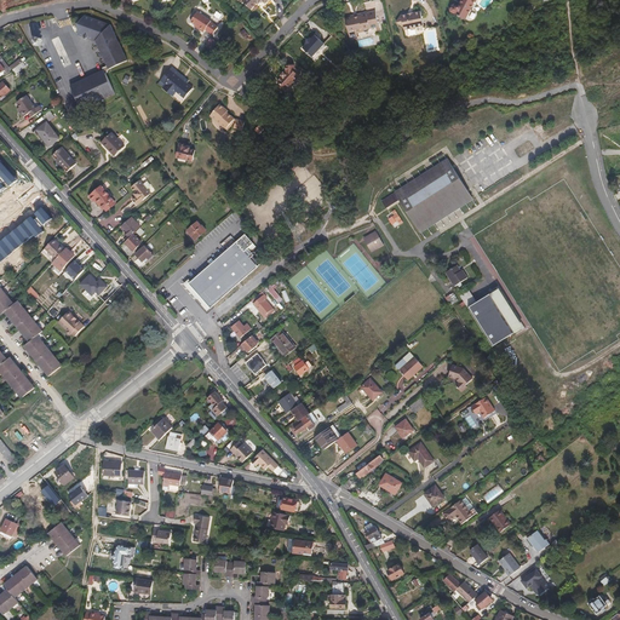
[(260,4),(264,0),(267,4),(270,0),(242,0),(252,10),(259,3),(260,4)]
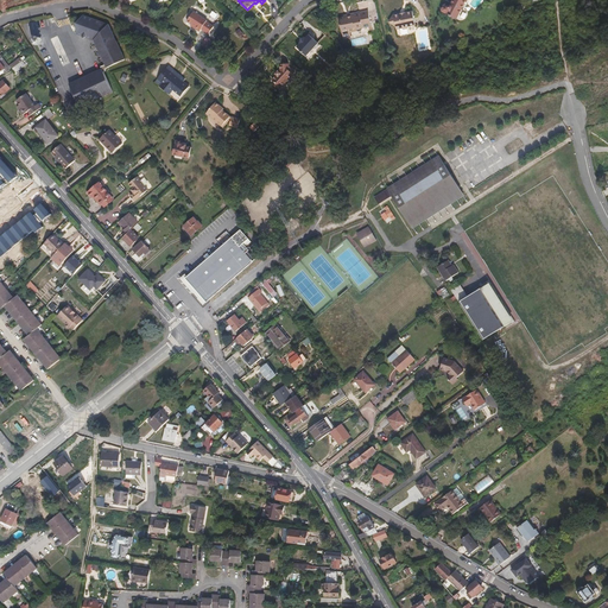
[(457,19),(467,0),(454,0),(451,5),(449,6),(448,7),(444,5),(443,5),(442,5),(439,8),(442,11),(441,11),(445,13),(445,14),(457,19)]
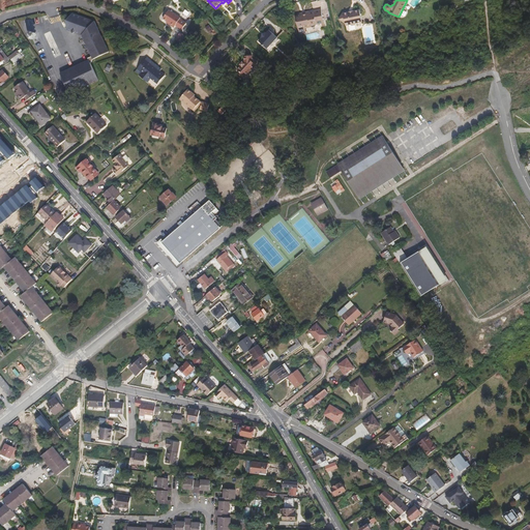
[(324,28),(320,8),(319,8),(320,12),(313,13),(314,16),(311,17),(310,15),(307,17),(306,16),(304,16),(302,18),(301,17),(300,19),(297,19),(296,21),(300,36),(306,34),(306,31),(305,30),(311,28),(313,30),(316,29),(318,27),(318,26),(321,25),(322,28),(324,28)]
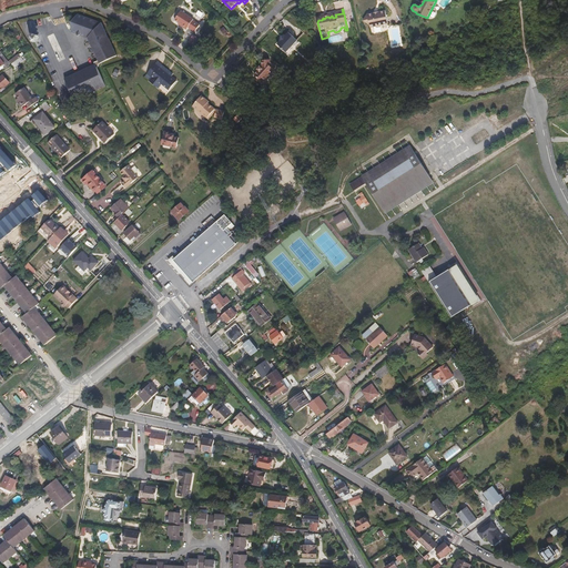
[(201,24),(195,20),(195,19),(183,10),(176,20),(181,22),(183,24),(183,27),(188,30),(190,28),(196,32),(201,24)]
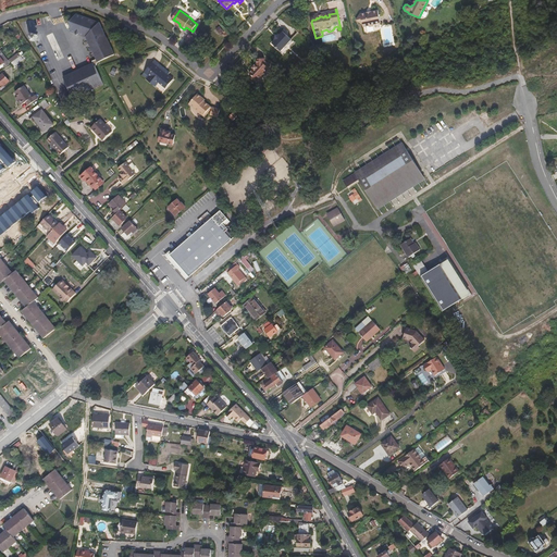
[(381,24),(379,11),(372,12),(372,13),(368,14),(368,13),(361,14),(361,16),(359,22),(363,25),(364,27),(369,26),(370,27),(374,26),(375,25),(381,24)]
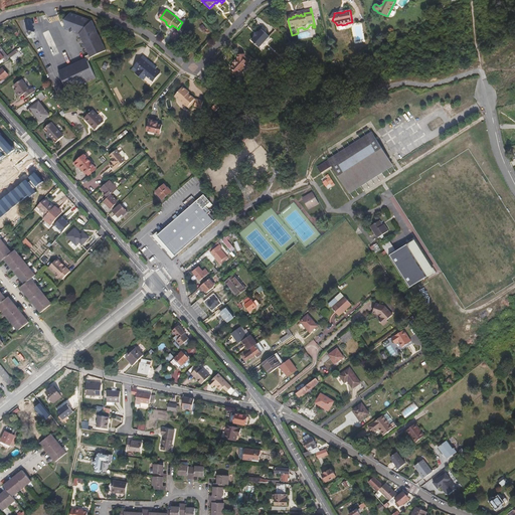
[(106,49),(93,19),(71,11),(69,17),(65,18),(67,22),(65,27),(80,33),(91,54),(86,56),(87,58),(59,70),(68,91),(96,77),(89,61),(90,60),(91,56),(106,49)]
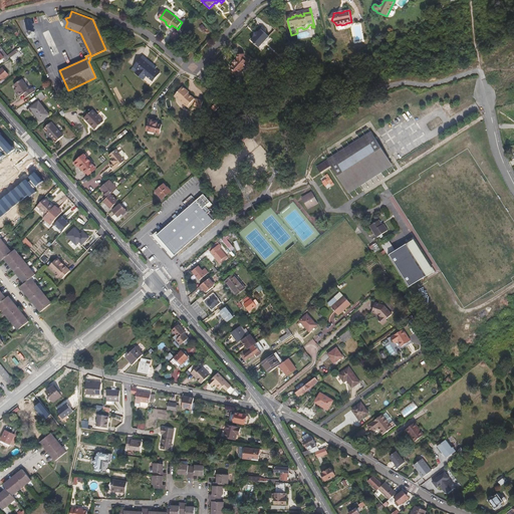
[(268,33),(270,31),(267,29),(269,27),(264,23),(261,27),(268,33)]
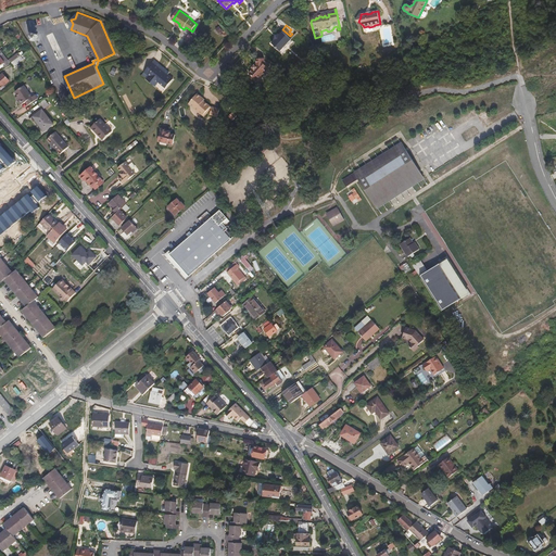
[(281,51),(292,40),(283,32),(280,36),(280,35),(276,39),(277,40),(273,43),(281,51)]
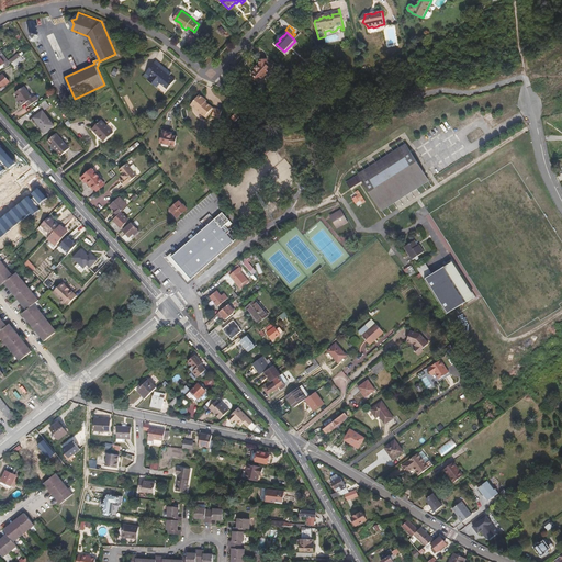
[(190,43),(195,37),(191,34),(187,41),(190,43)]
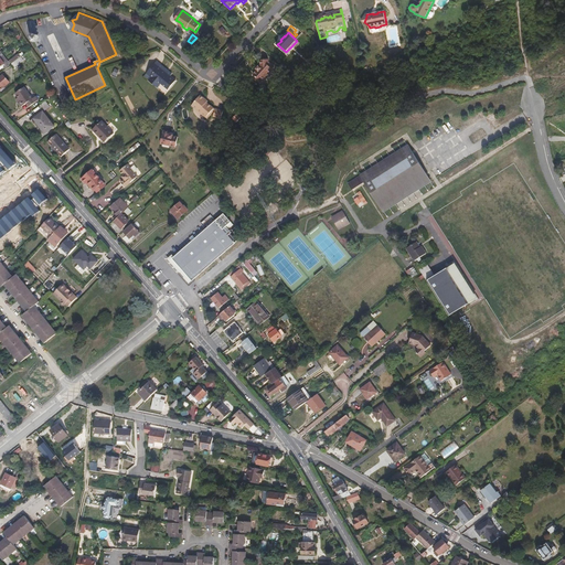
[(9,62),(2,54),(0,55),(0,57),(6,64),(8,67),(11,65),(9,62)]
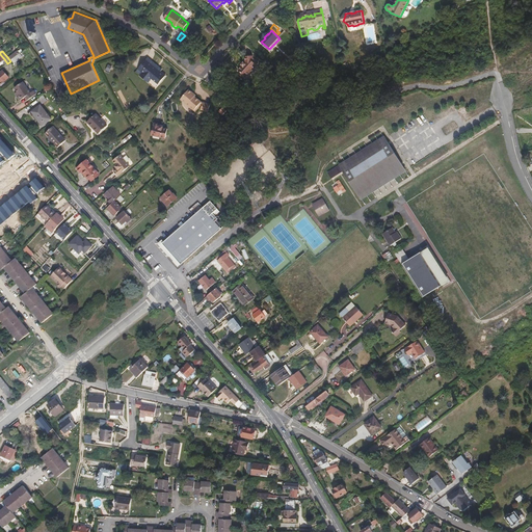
[(11,59),(20,53),(18,51),(8,58),(10,61),(11,59)]
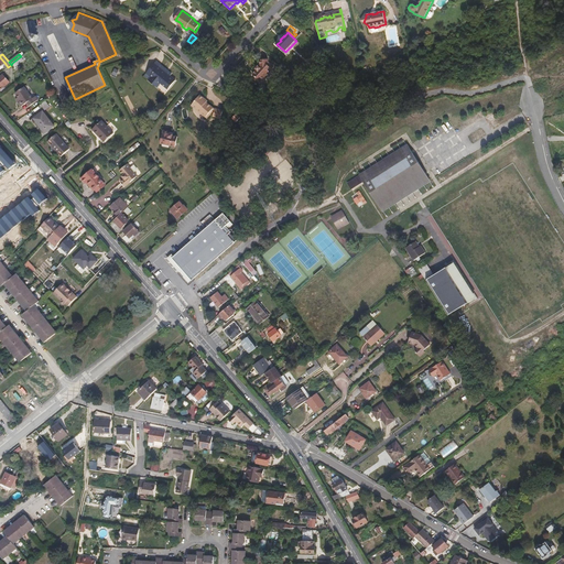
[(15,67),(24,61),(21,56),(12,63),(15,67)]
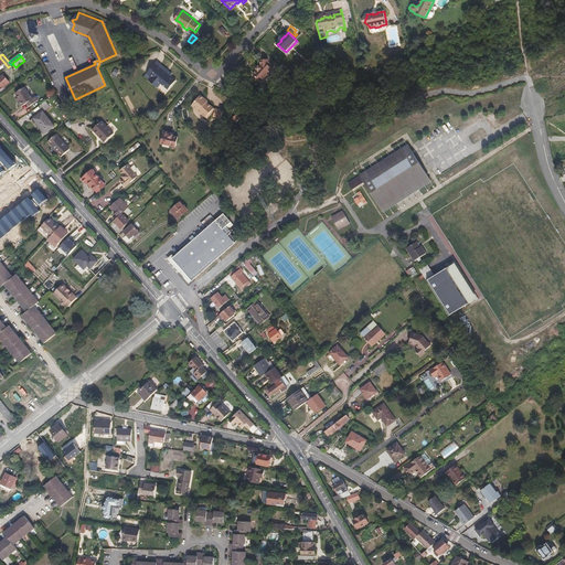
[(263,82),(276,67),(269,62),(269,60),(263,61),(263,65),(264,65),(262,67),(260,66),(259,65),(257,68),(258,70),(254,74),(263,82)]
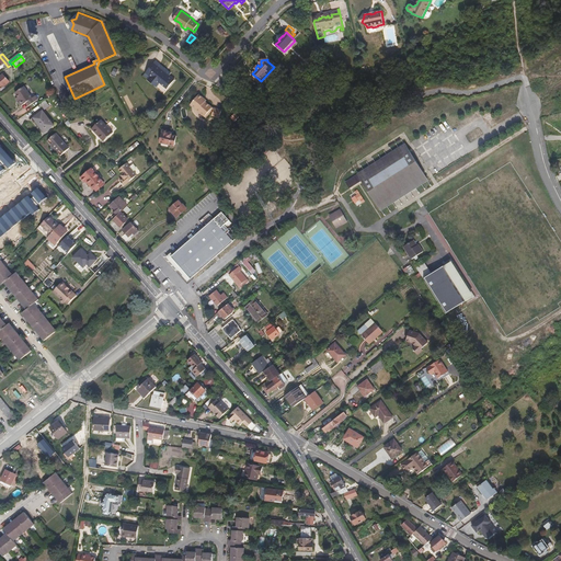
[(174,79),(169,76),(158,66),(159,65),(155,60),(145,72),(149,77),(147,80),(151,83),(155,81),(158,84),(159,83),(167,89),(174,79)]
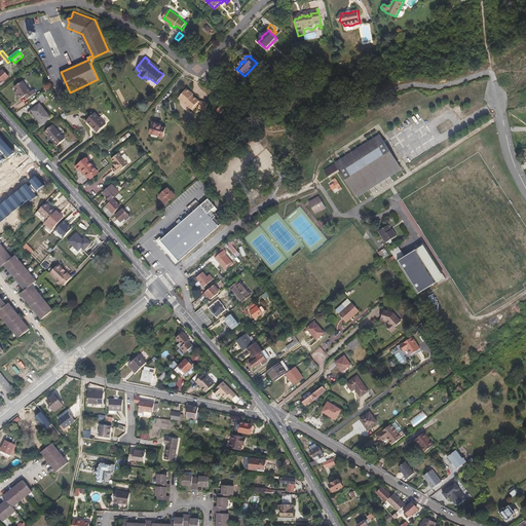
[(159,69),(149,61),(148,62),(158,71),(159,69)]
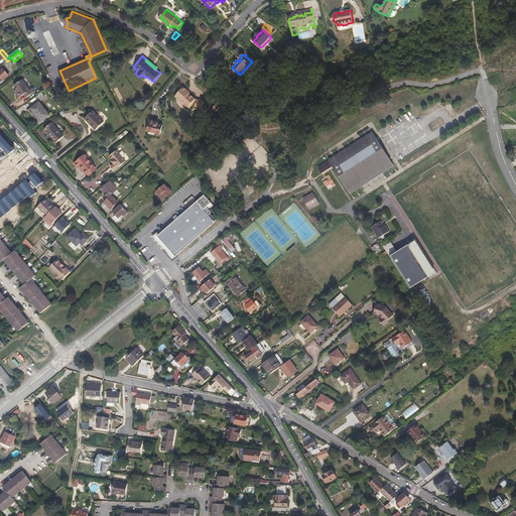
[(4,79),(8,75),(3,69),(0,71),(0,82),(1,82),(3,83),(5,81),(4,79)]
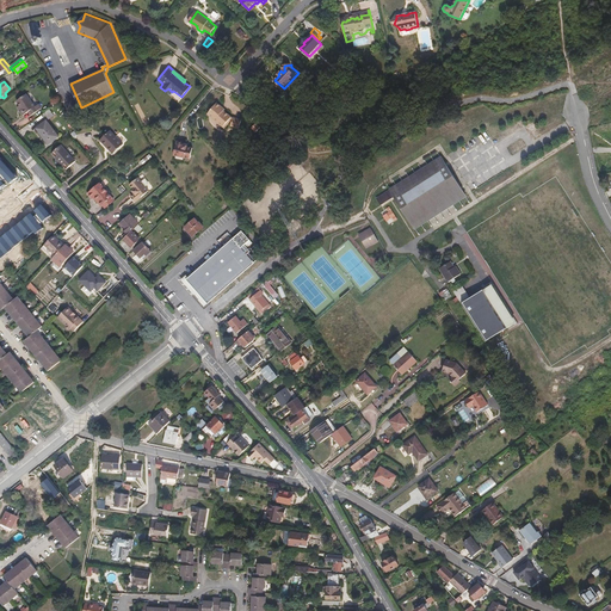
[(42,109),(39,104),(36,106),(26,94),(17,100),(20,105),(17,107),(23,116),(29,112),(31,116),(42,109)]
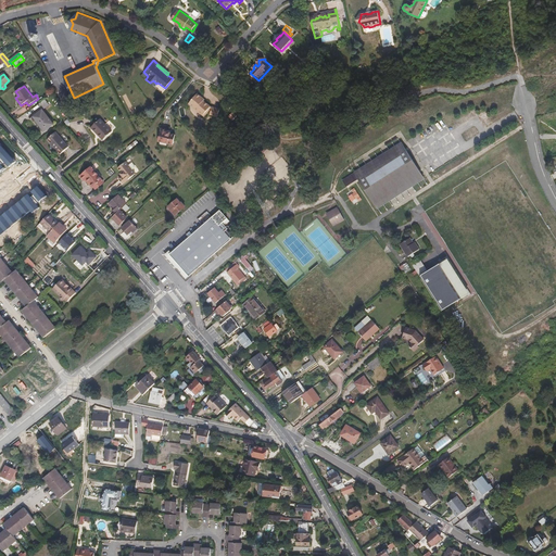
[(210,106),(202,100),(200,98),(201,97),(197,93),(188,103),(202,115),(210,106)]
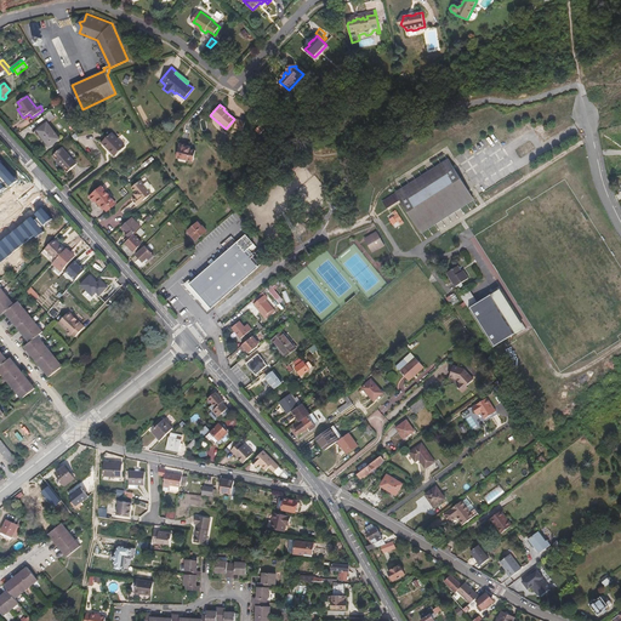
[(49,123),(56,118),(50,112),(41,118),(46,124),(36,131),(50,147),(61,140),(49,123)]
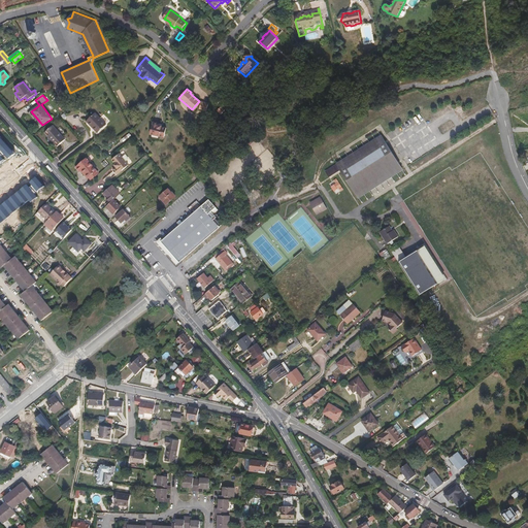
[(193,110),(198,104),(200,104),(200,101),(199,101),(192,109),(193,110)]
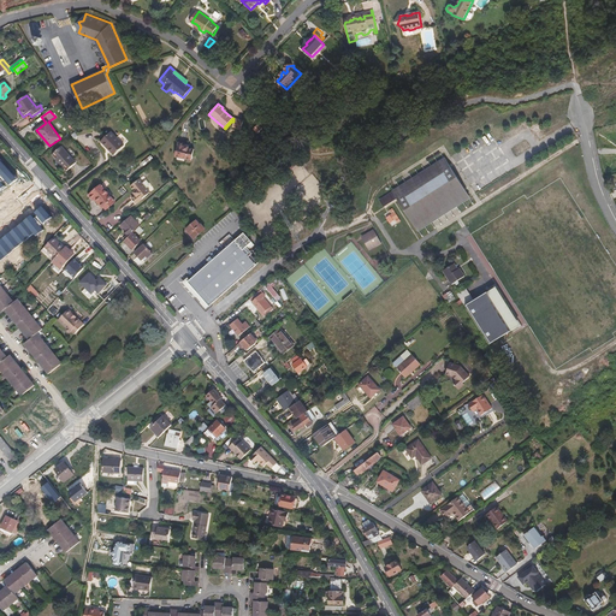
[(241,130),(242,119),(234,118),(234,122),(232,126),(236,128),(236,129),(241,130)]
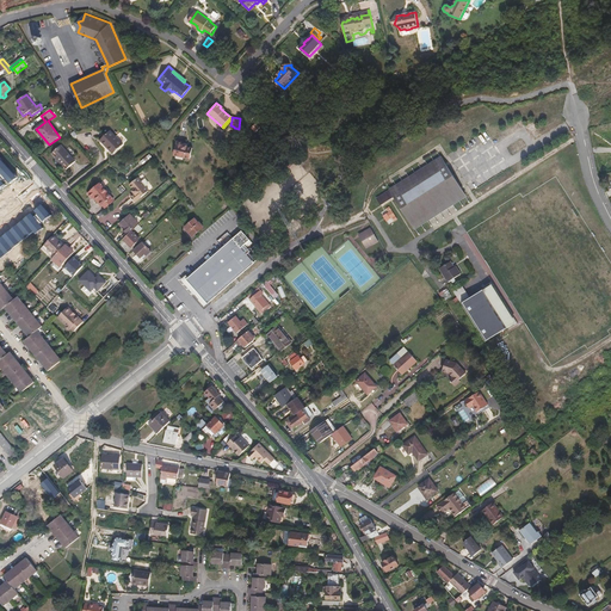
[(113,154),(124,144),(111,130),(100,141),(113,154)]
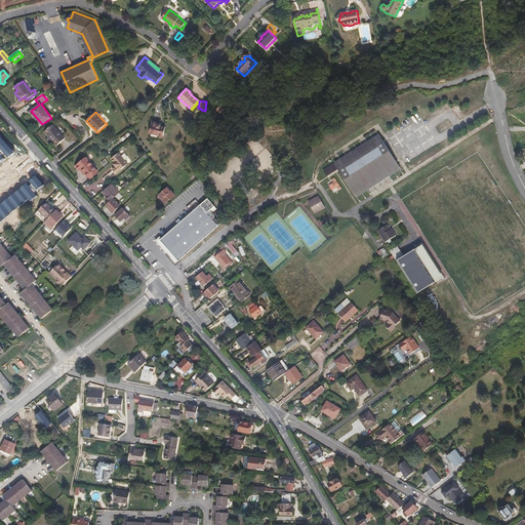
[(163,137),(165,127),(161,126),(161,125),(158,124),(158,123),(152,121),(149,134),(163,137)]
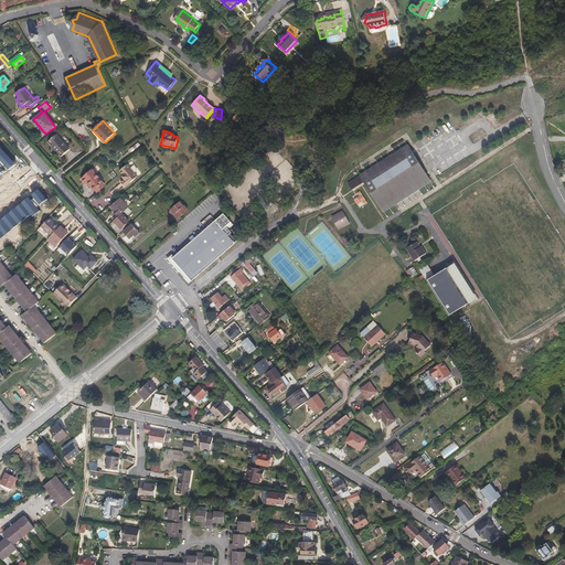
[(66,146),(61,139),(56,135),(49,142),(61,157),(70,149),(66,146)]
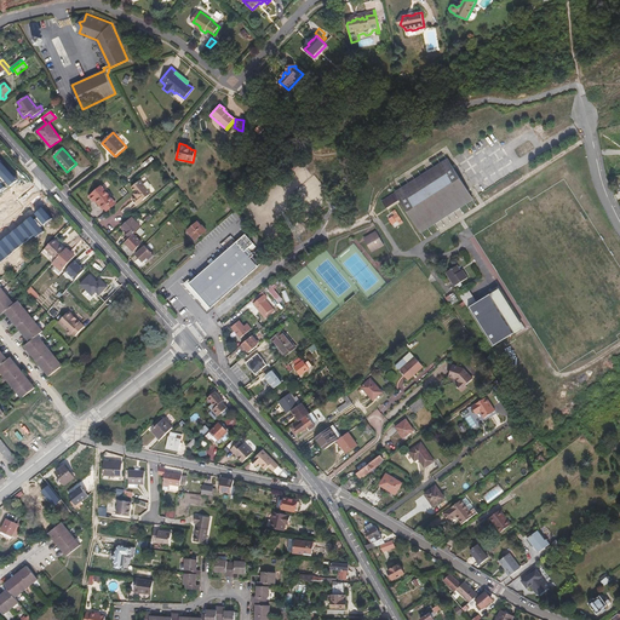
[(18,179),(0,159),(0,190),(6,187),(3,184),(5,182),(10,185),(18,179)]
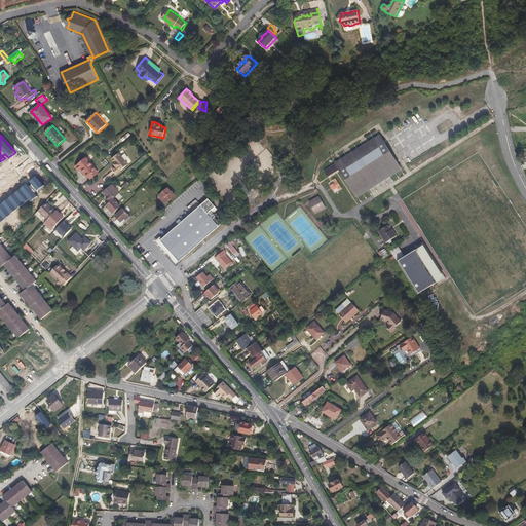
[(402,168),(380,135),(379,136),(380,137),(374,139),(324,171),(328,177),(336,172),(339,170),(341,173),(357,196),(368,189),(389,176),(402,168)]
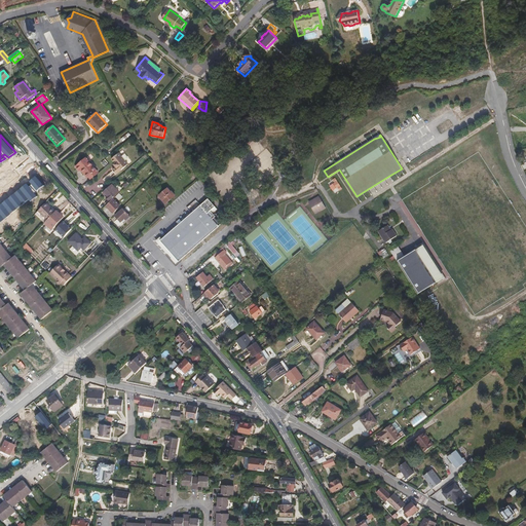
[(254,160),(259,165),(262,162),(263,164),(269,158),(271,160),(274,158),(266,149),(254,160)]
